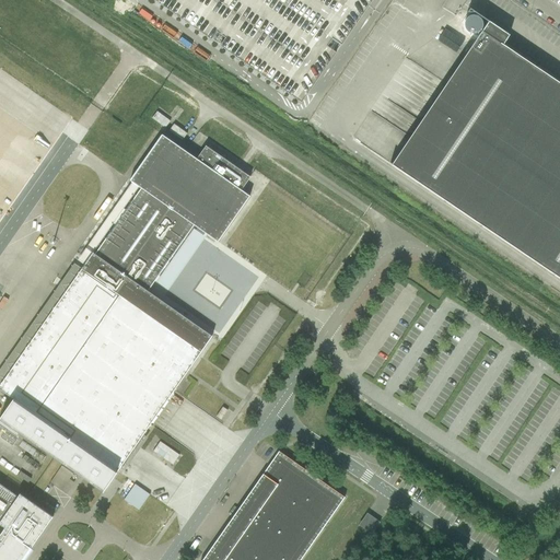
[(392,164),(391,163),(389,164),(559,278),(559,83),(503,45),(510,35),(496,26),(489,22),(470,9),(467,13),(468,13),(470,10),(488,22),(485,28),(483,30),(392,164)]
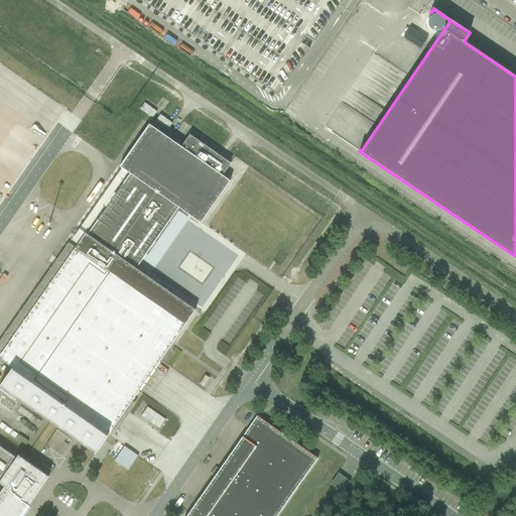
[(144,103),(140,110),(147,115),(152,119),(157,112),(144,103)]
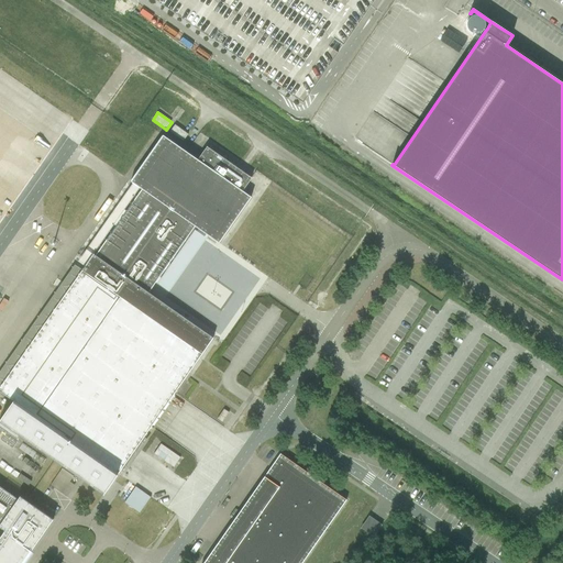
[(169,132),(183,142),(188,134),(175,125),(169,132)]
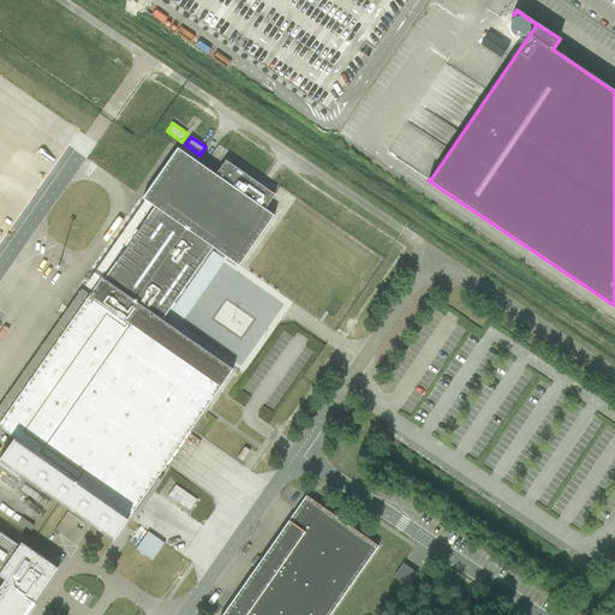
[(93,291),(90,296),(221,387),(232,370),(233,370),(233,369),(162,320),(179,296),(181,297),(185,299),(190,292),(186,290),(184,288),(213,248),(216,250),(214,252),(224,258),(225,256),(239,267),(239,266),(274,216),(269,213),(264,209),(267,206),(275,195),(274,195),(266,189),(261,185),(226,161),(216,175),(212,172),(204,167),(178,148),(175,151),(143,198),(145,201),(153,206),(154,207),(138,231),(126,248),(105,280),(102,278),(93,291)]
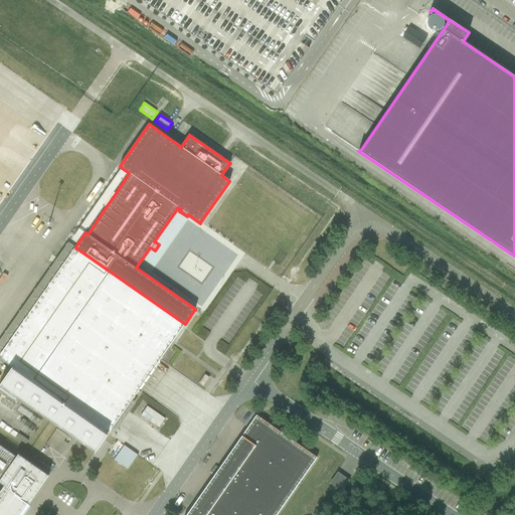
[(108,435),(125,409),(138,391),(138,390),(160,360),(185,324),(75,247),(0,354),(0,358),(12,367),(108,435)]
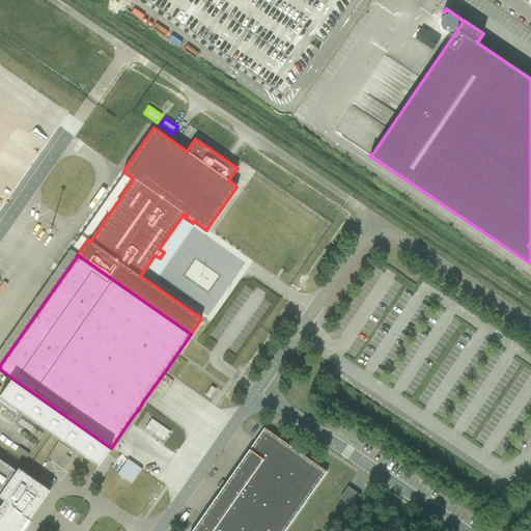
[(111,448),(12,379),(0,396),(0,401),(1,403),(16,414),(18,411),(46,430),(47,430),(51,434),(98,467),(107,453),(111,448)]
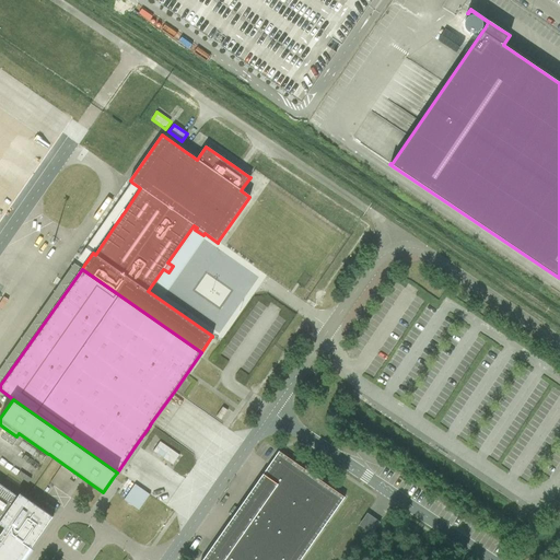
[(216,417),(221,420),(228,410),(222,407),(216,417)]
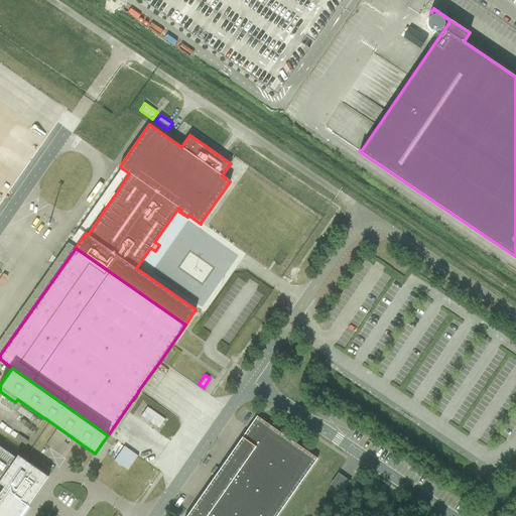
[(141,416),(158,428),(165,419),(147,407),(141,416)]
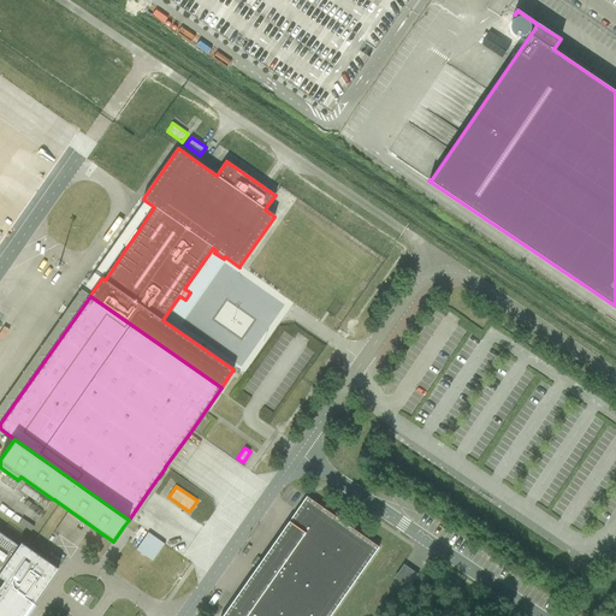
[(223,615),(330,615),(354,582),(360,575),(362,572),(379,548),(307,497),(296,511),(289,522),(247,582),(243,588),(223,615)]
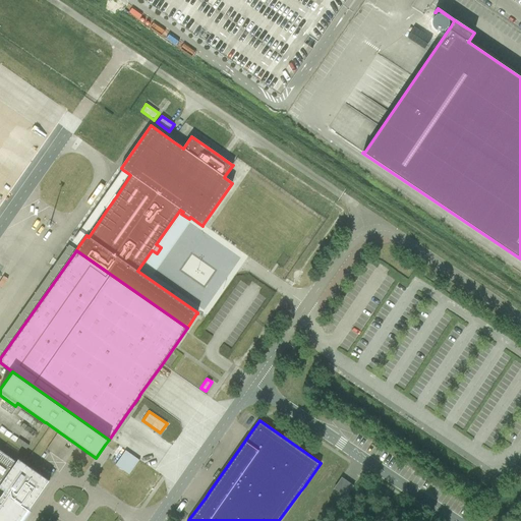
[(61,459),(68,449),(64,446),(68,442),(57,433),(47,449),(61,459)]
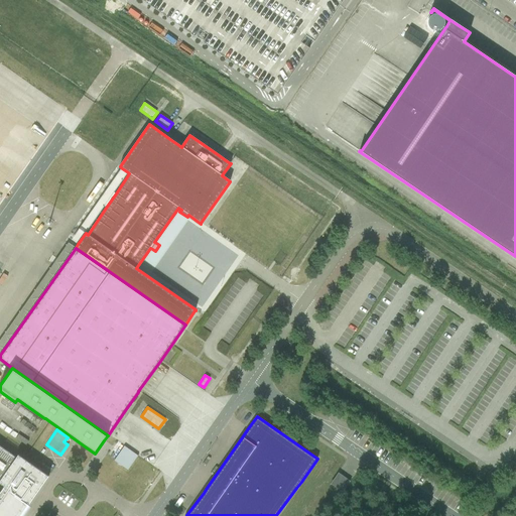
[(0,515),(0,484),(4,487),(20,498),(22,500),(28,504),(29,504),(48,476),(18,455),(17,458),(16,458),(2,447),(0,446),(0,515)]
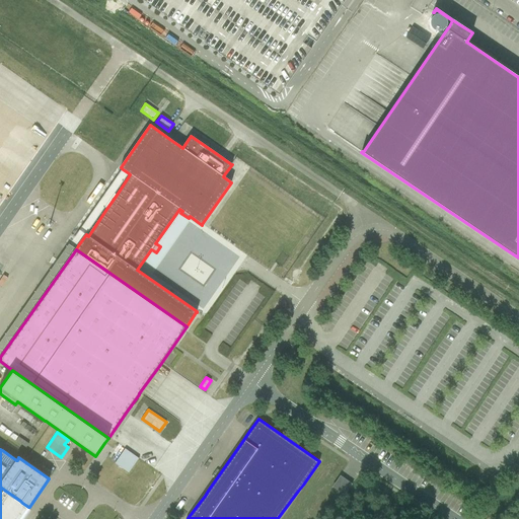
[(139,459),(125,449),(115,463),(129,473),(139,459)]
